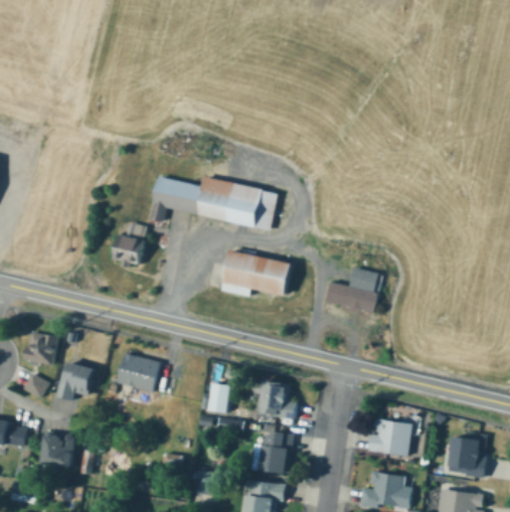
[(278,192),(204,177),(203,186),(156,177),(148,218),(162,221),(165,209),(270,230),(278,192)]
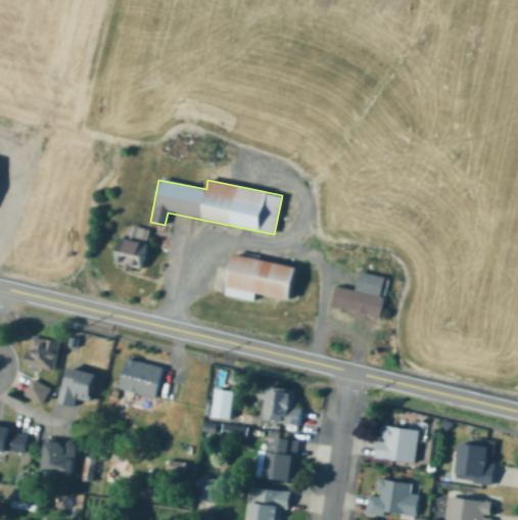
[(148,229),(131,227),(130,239),(116,238),(114,267),(133,269),(133,268),(146,270),(148,245),(146,245),(148,229)]
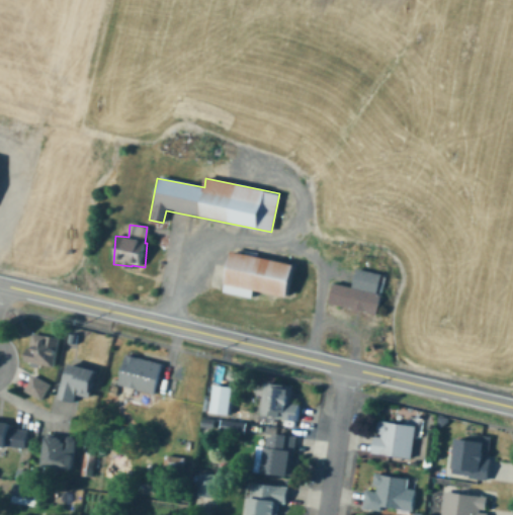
[(297,265),(232,252),(224,293),(251,298),(253,290),(291,297),(297,265)]
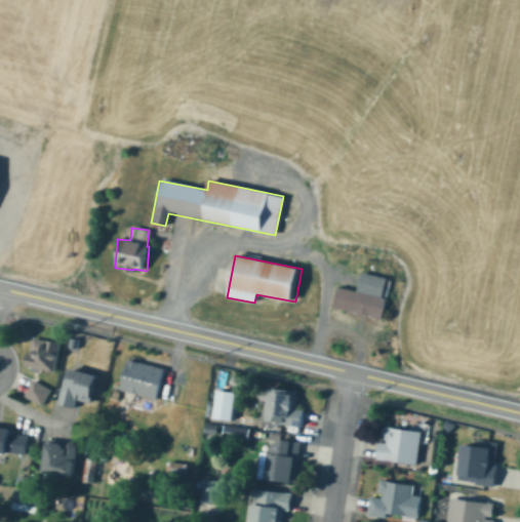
[(357,291),(337,287),(332,309),(383,319),(387,298),(385,297),(389,279),(361,273),(357,291)]
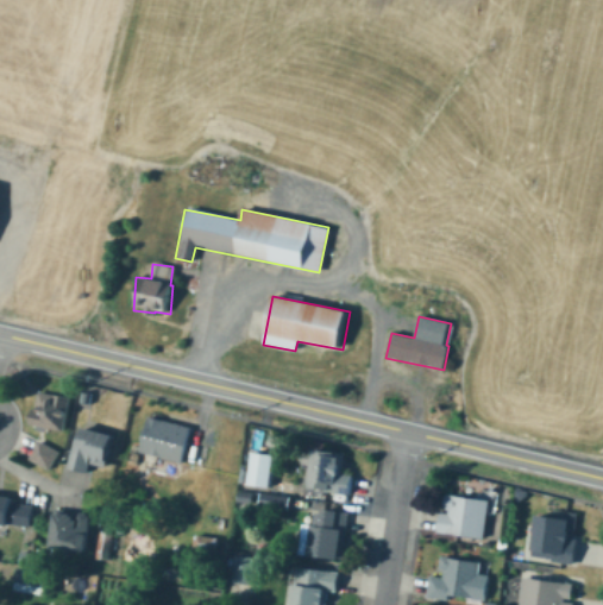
[(26,428),(30,413),(32,413),(36,394),(69,401),(62,435),(46,432),(45,436),(35,434),(36,429),(26,428)]
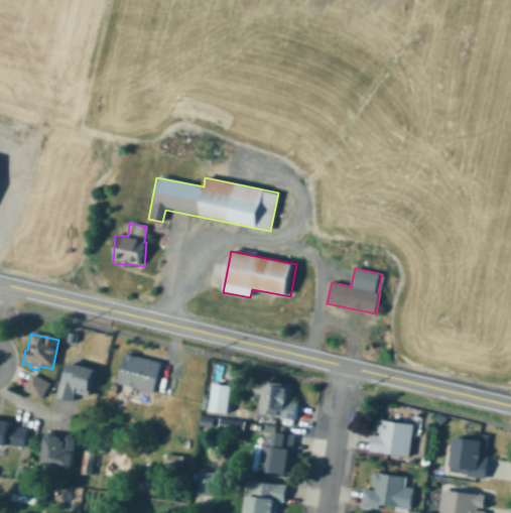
[(74,336),(72,345),(65,344),(67,334),(74,336)]
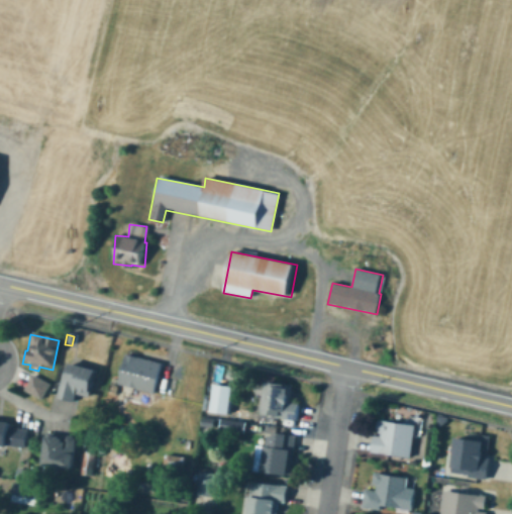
[(152,367),(148,392),(115,386),(120,361),(152,367)]
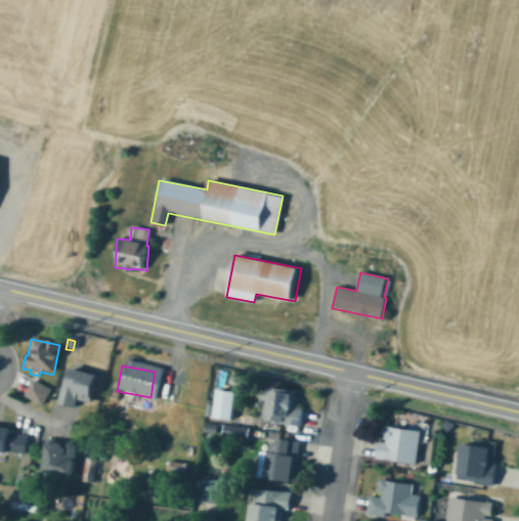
[(89,378),(84,399),(73,396),(70,407),(58,404),(66,372),(89,378)]
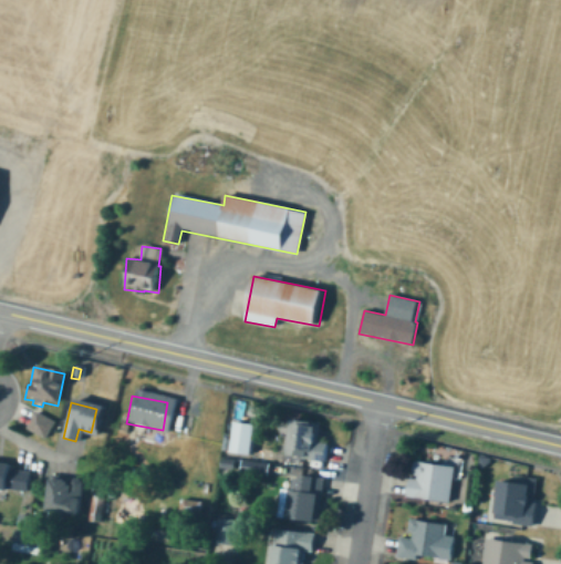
[(23,432),(32,414),(52,424),(43,442),(23,432)]
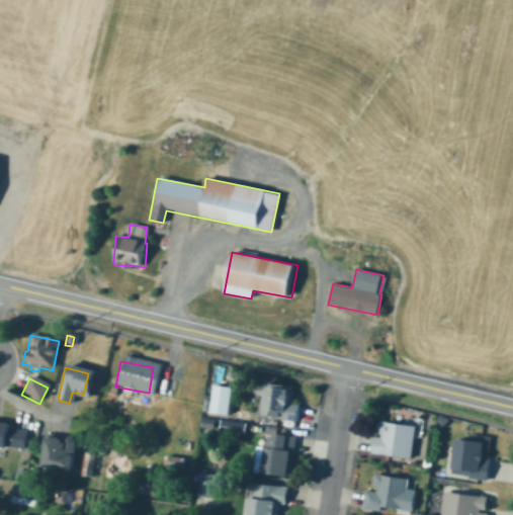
[(295,406),(293,420),(261,417),(265,385),(287,388),(286,405),(295,406)]
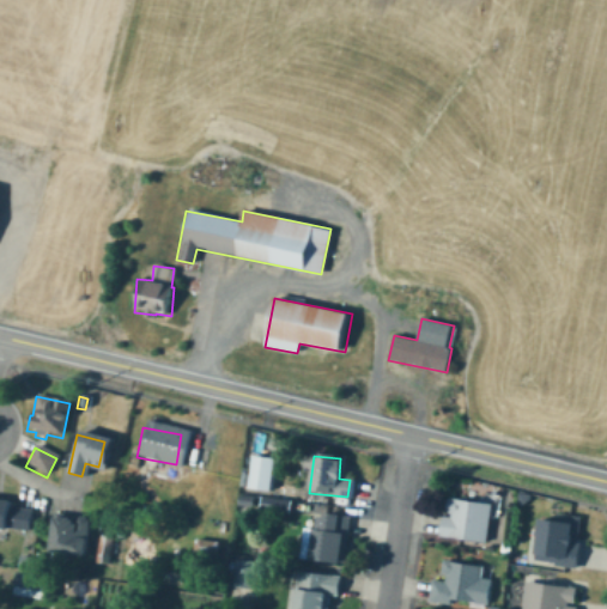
[(271,462),(267,493),(240,489),(242,472),(247,472),(248,458),(271,462)]
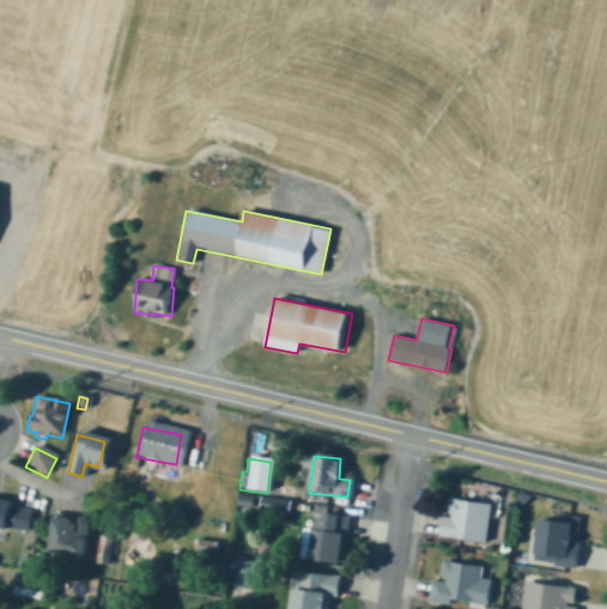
[(513,495),(524,497),(523,504),(516,509),(510,509),(513,495)]
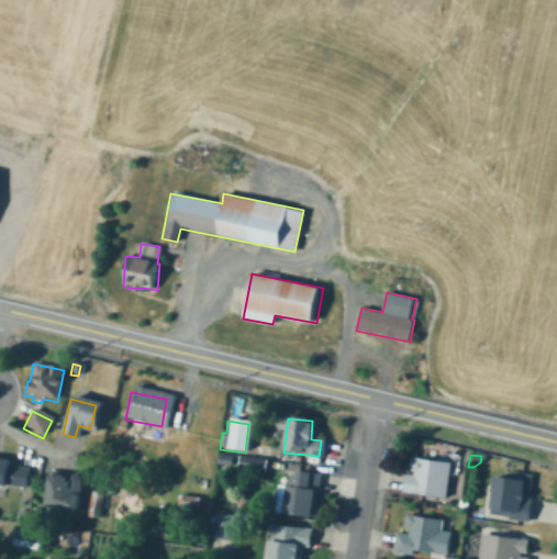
[(216,468),(218,457),(232,459),(230,469),(216,468)]
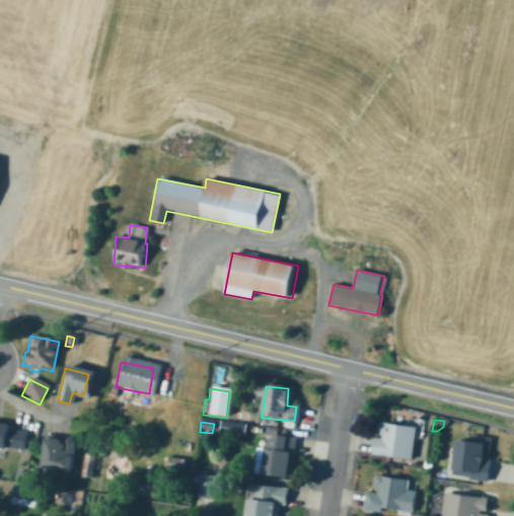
[(25,433),(23,453),(0,450),(0,423),(9,424),(8,431),(25,433)]
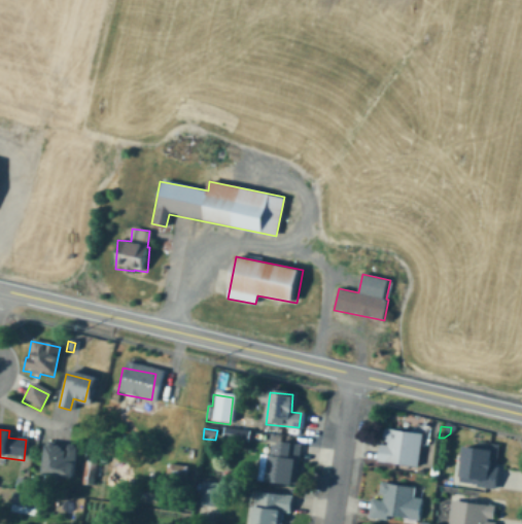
[(220,440),(221,430),(237,432),(236,442),(220,440)]
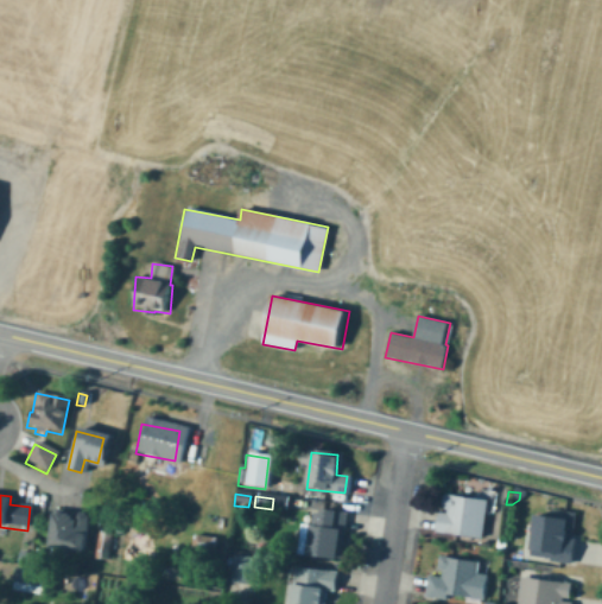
[(485,502),(480,540),(435,534),(439,497),(485,502)]
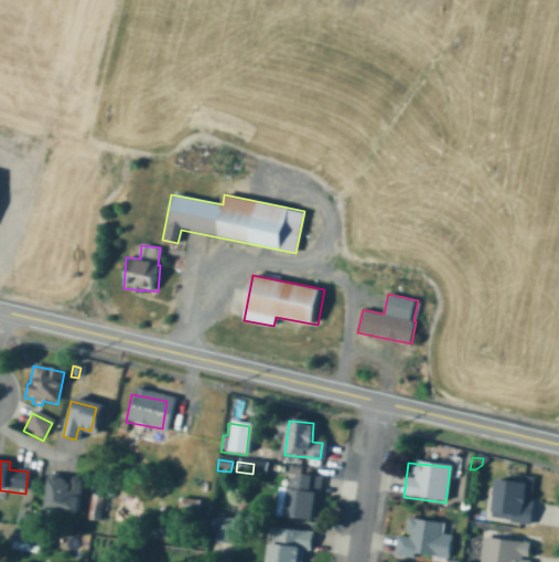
[(531,481),(525,511),(530,513),(526,529),(487,519),(496,483),(511,486),(513,477),(531,481)]
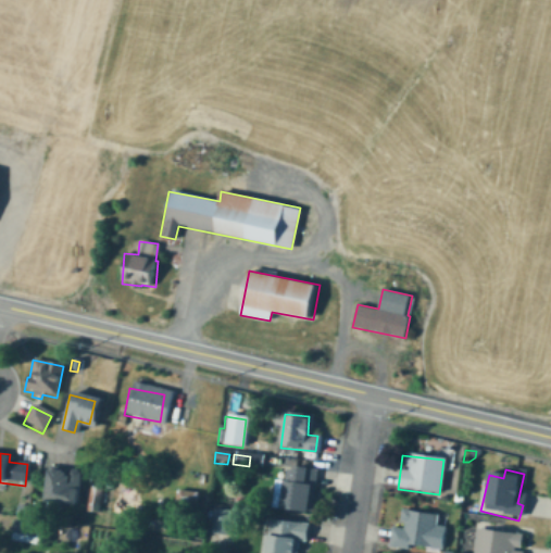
[(309,473),(303,513),(279,510),(283,485),(289,486),(291,470),(309,473)]
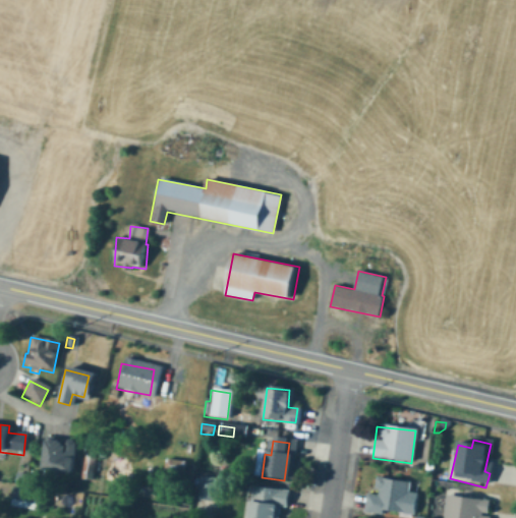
[(72,447),(68,473),(43,470),(47,443),(72,447)]
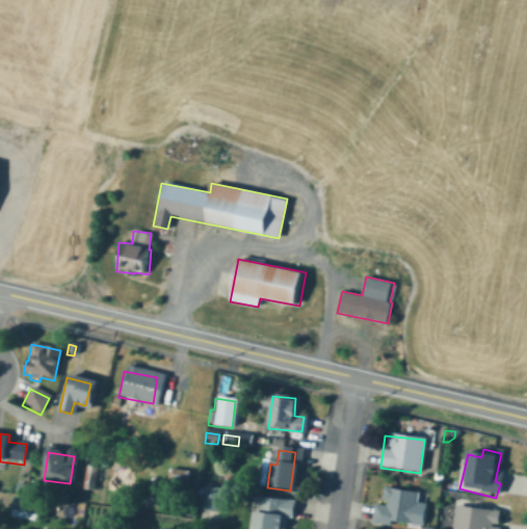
[(96,472),(93,491),(82,490),(85,470),(96,472)]
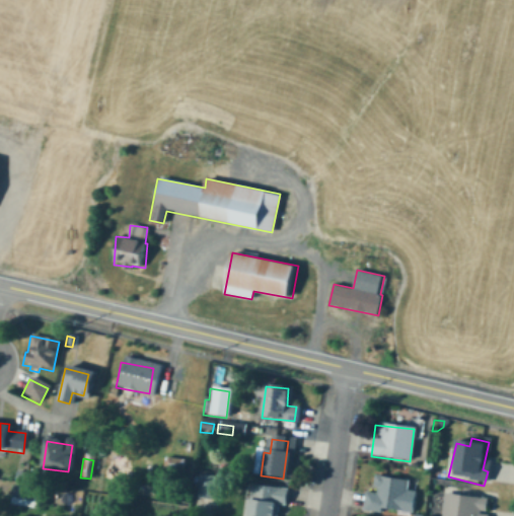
[(180,462),(178,475),(163,474),(164,461),(180,462)]
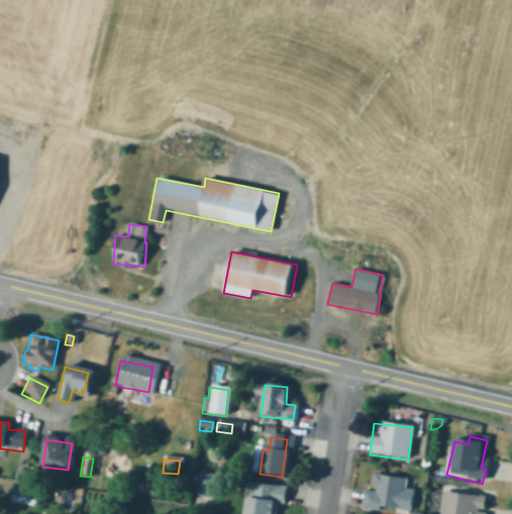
[(13,481),(15,472),(26,474),(24,483),(13,481)]
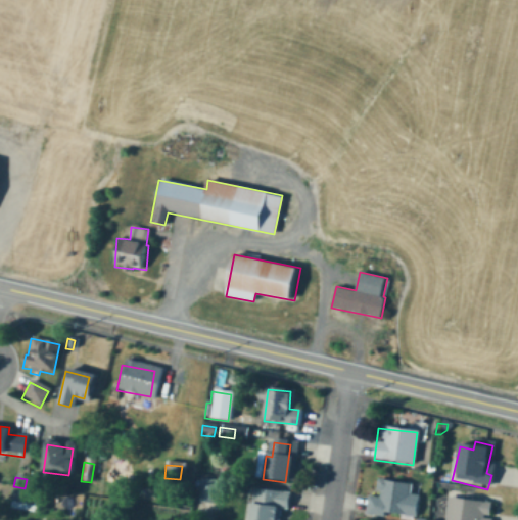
[(216,484),(212,506),(196,503),(199,481),(216,484)]
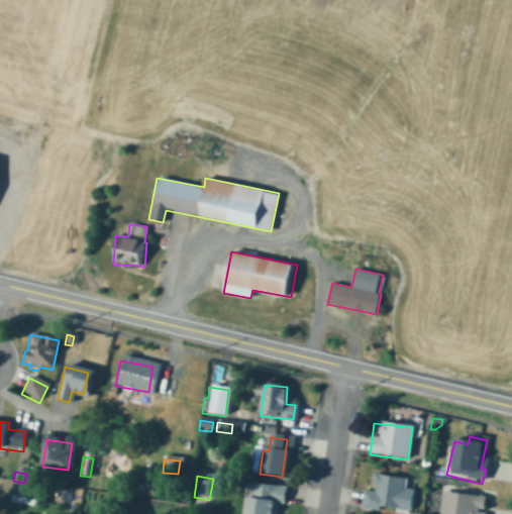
[(403,492),(411,493),(408,513),(399,513),(365,509),(367,493),(370,493),(372,477),(405,481),(403,492)]
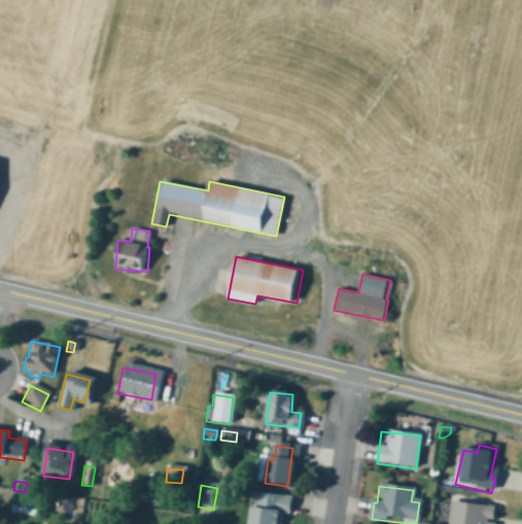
[(286,498),(282,523),(248,523),(253,493),(286,498)]
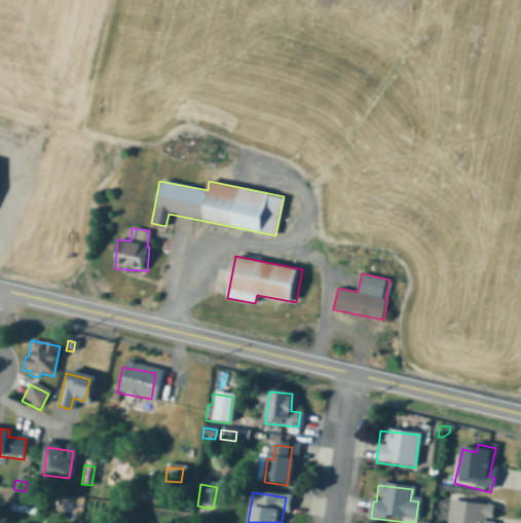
[(9,513),(12,494),(40,499),(36,518),(9,513)]
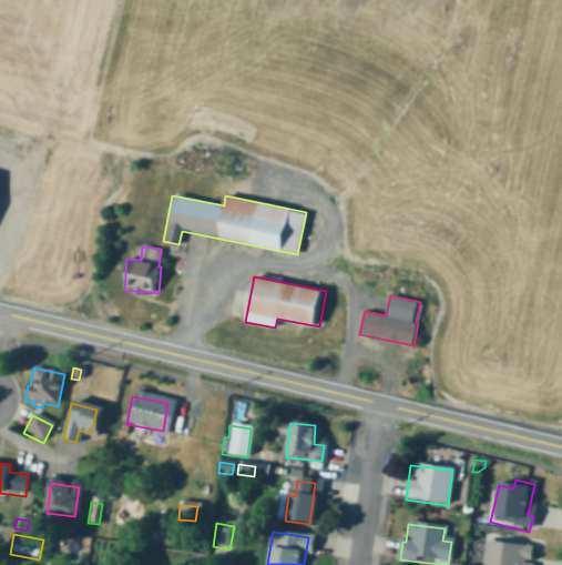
[(481,564),(486,541),(530,548),(528,564),(481,564)]
